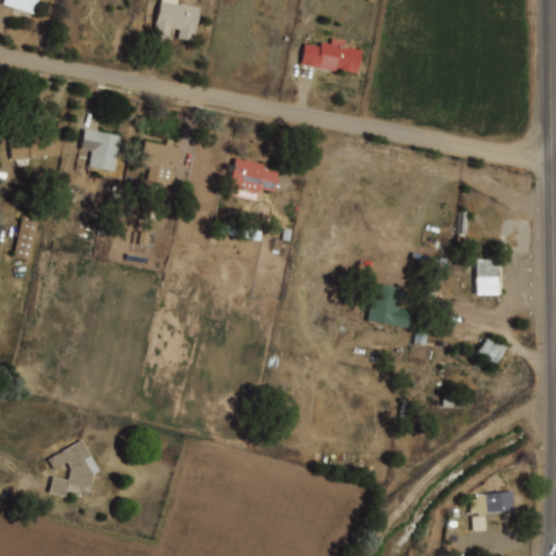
[(36,0),(32,14),(2,3),(3,0),(36,0)]
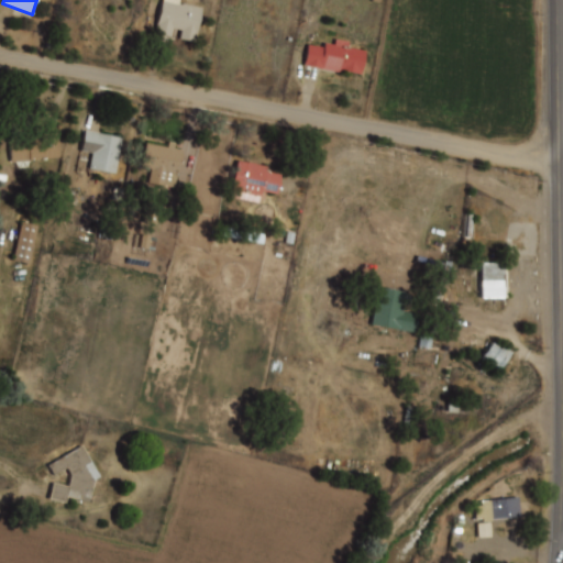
[(161,0),(178,0),(178,4),(201,9),(195,43),(179,40),(180,31),(173,30),(172,39),(155,35),(161,0)]
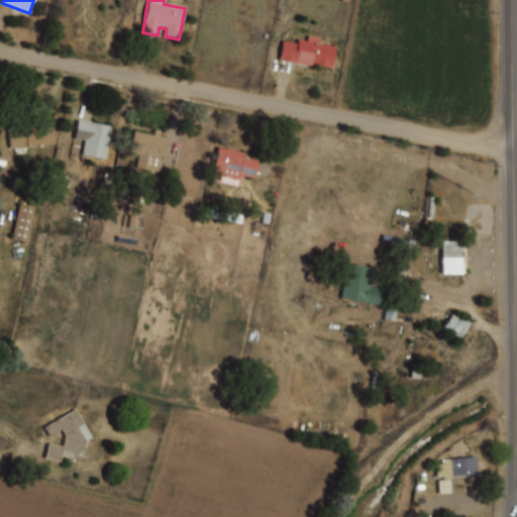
[(308,37),(320,39),(320,44),(335,47),(331,69),(313,65),(310,67),(280,62),(283,42),(297,45),(298,40),(307,42),(308,37)]
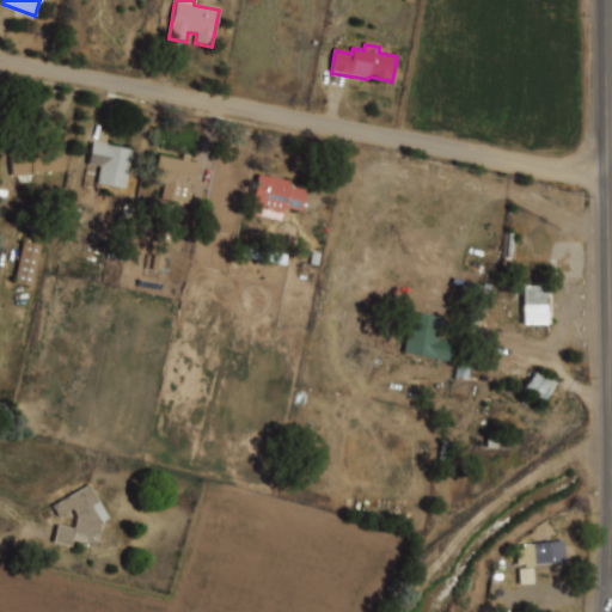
[(91,142),(134,150),(126,191),(96,185),(99,167),(86,165),(91,142)]
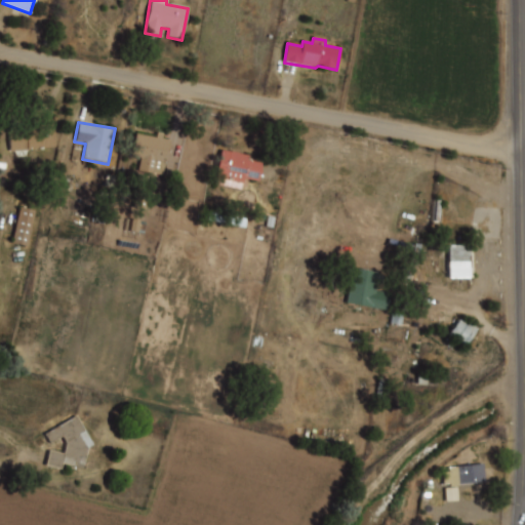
[(9,132),(31,130),(31,127),(50,124),(53,147),(11,151),(9,132)]
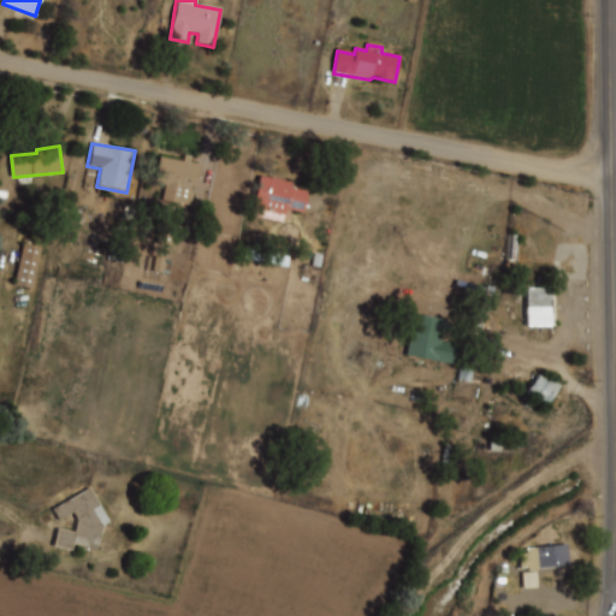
[(184,155),(193,158),(191,164),(200,165),(191,205),(164,199),(167,185),(154,183),(159,159),(182,164),(184,155)]
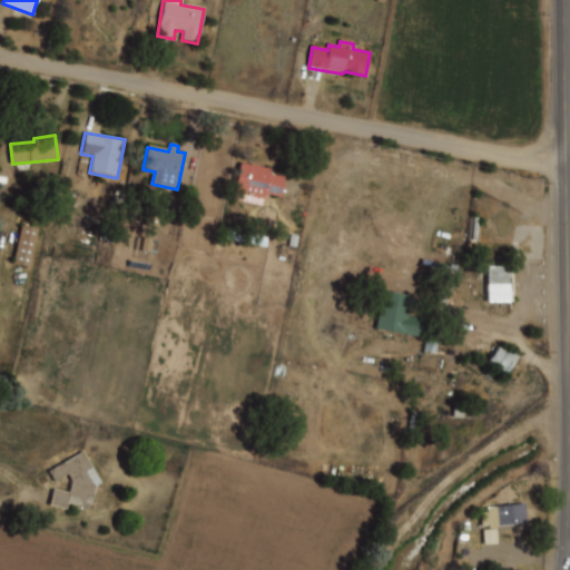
[(238,164),(269,169),(268,175),(284,177),(281,197),(263,194),(261,206),(232,202),(238,164)]
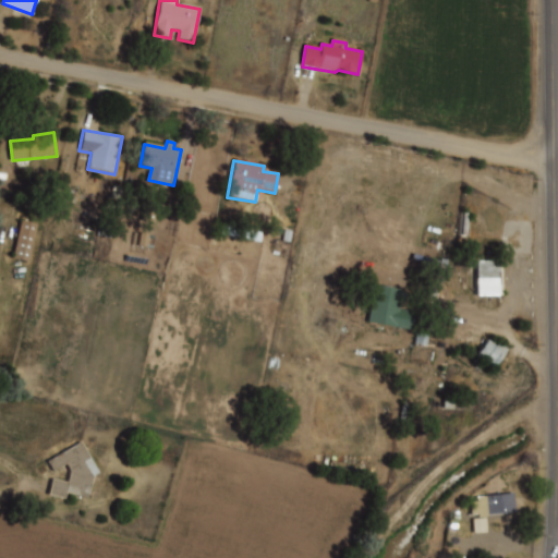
[(36,222),(21,218),(11,257),(26,262),(36,222)]
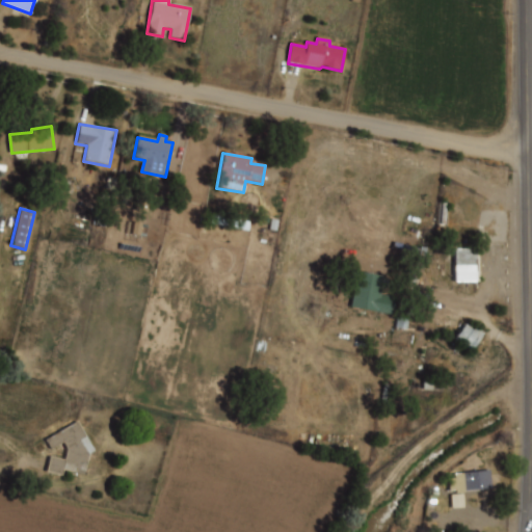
[(452,250),(479,249),(480,281),(454,282),(452,250)]
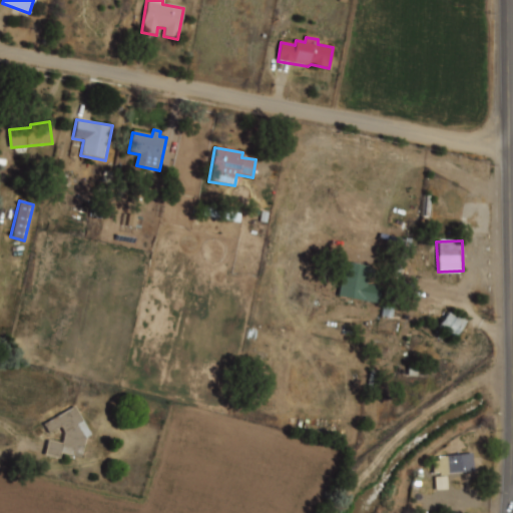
[(339,260),(375,266),(373,278),(368,278),(367,285),(381,287),(379,303),(338,296),(342,272),(337,271),(339,260)]
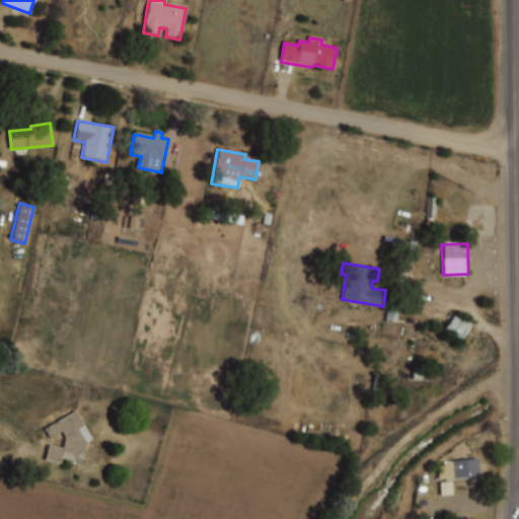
[(453,315),(462,322),(464,318),(472,323),(458,344),(442,331),(453,315)]
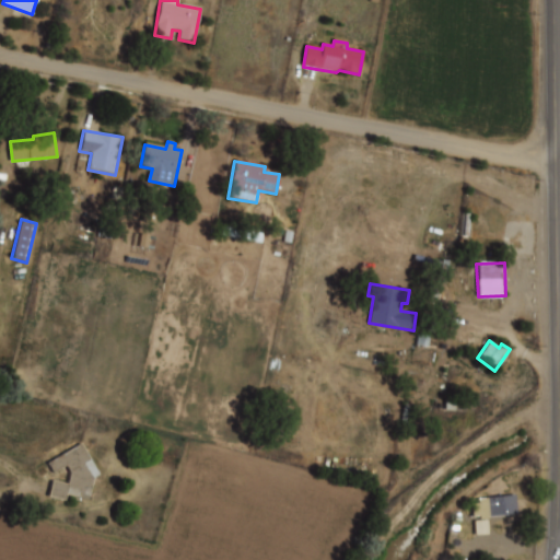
[(80,442),(100,474),(92,478),(88,493),(80,491),(79,498),(67,494),(66,501),(47,496),(53,478),(67,482),(70,471),(67,466),(53,474),(46,463),(80,442)]
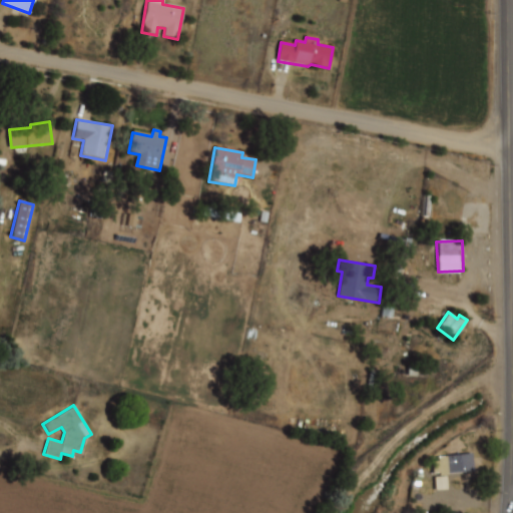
[(438,457),(473,453),(474,470),(449,473),(449,476),(440,477),(440,472),(434,473),(433,461),(438,461),(438,457)]
